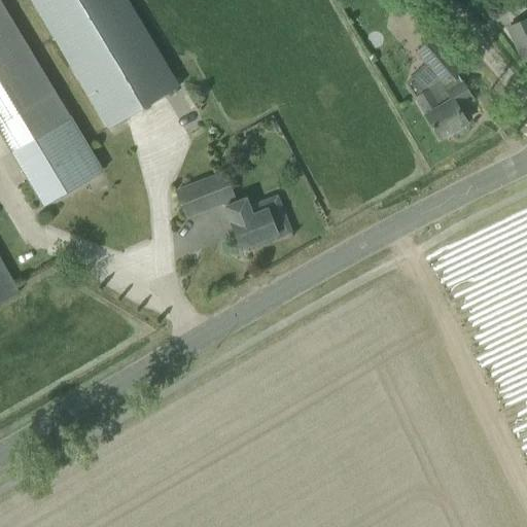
[(30,0),(108,130),(178,88),(126,0),(30,0)]
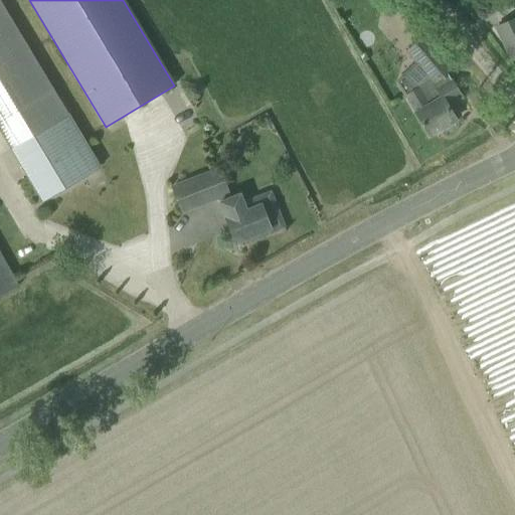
[(0,132),(25,175),(83,141),(0,1),(0,132)]
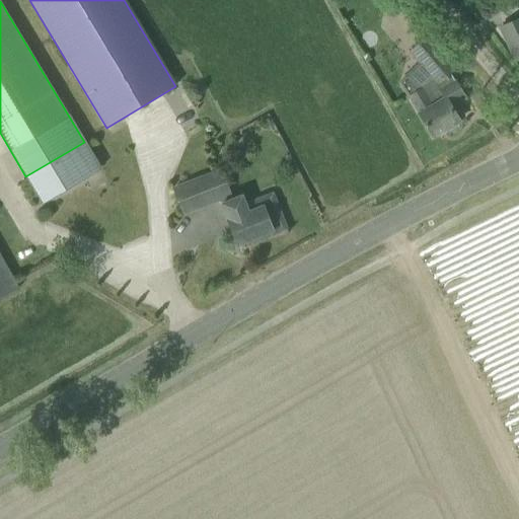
[(518,17),(500,27),(515,61),(518,58),(518,17)]
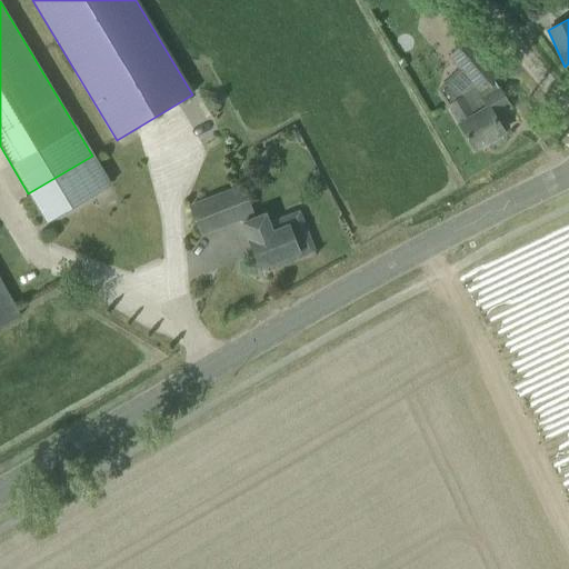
[(492,79),(498,75),(468,39),(449,55),(477,88),(479,90),(492,79)]
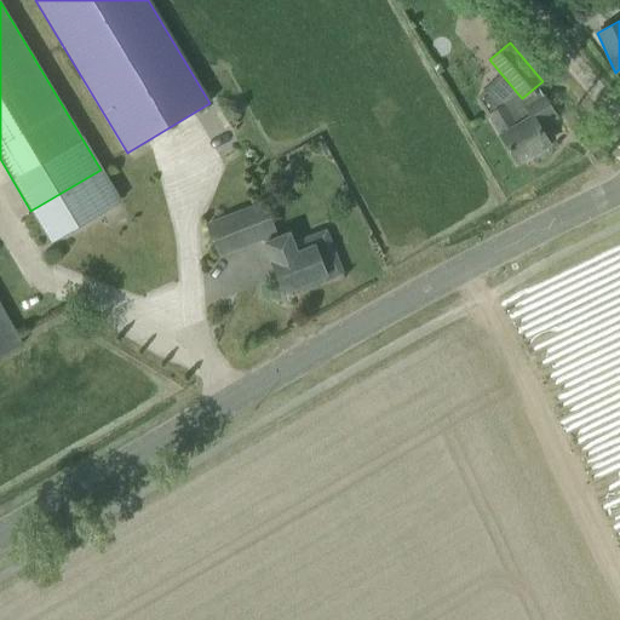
[(487,114),(516,164),(533,153),(537,156),(546,150),(545,145),(547,144),(538,127),(556,116),(545,99),(544,99),(537,86),(522,98),(520,96),(504,105),(503,104),(487,114)]
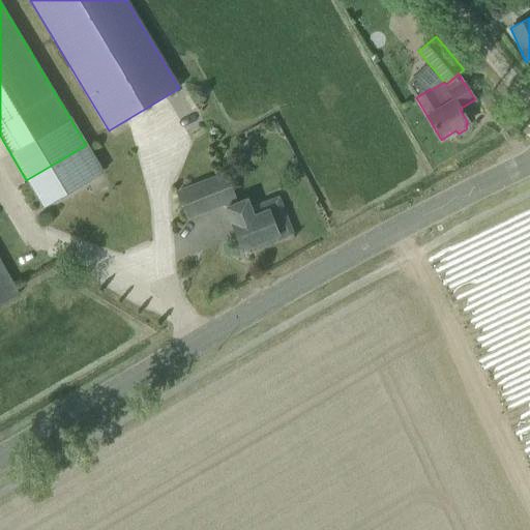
[(102,173),(86,145),(26,180),(42,208),(102,173)]
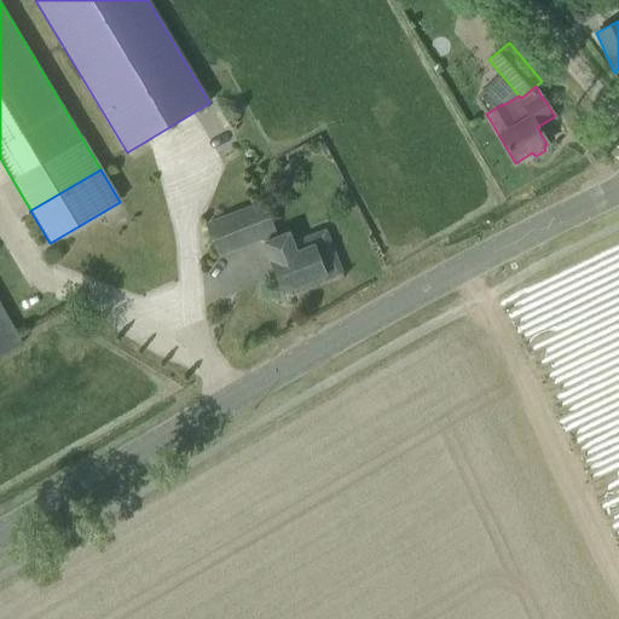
[(277,237),(262,203),(207,225),(218,254),(261,237),(264,242),(277,237)]
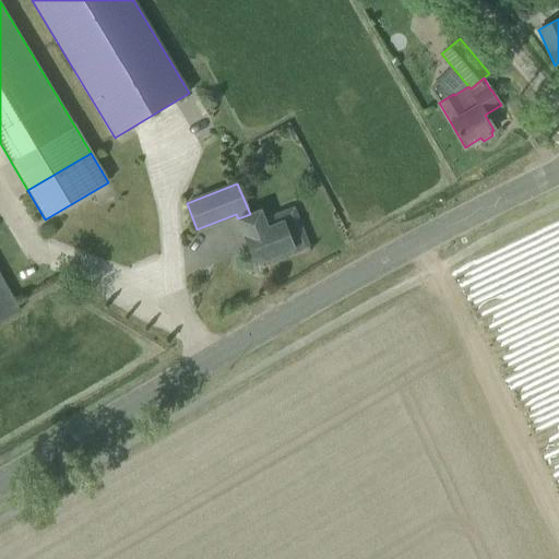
[(238,218),(245,236),(244,236),(254,264),(293,249),(294,253),(309,247),(301,229),(300,230),(286,229),(283,222),(268,227),(260,210),(250,214),(238,218)]
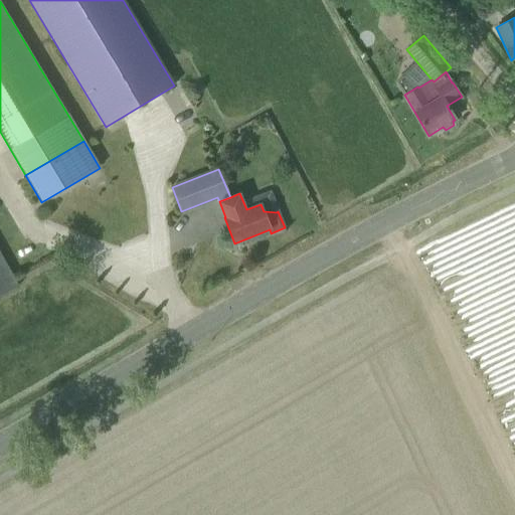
[(0,296),(12,291),(0,263),(0,296)]
